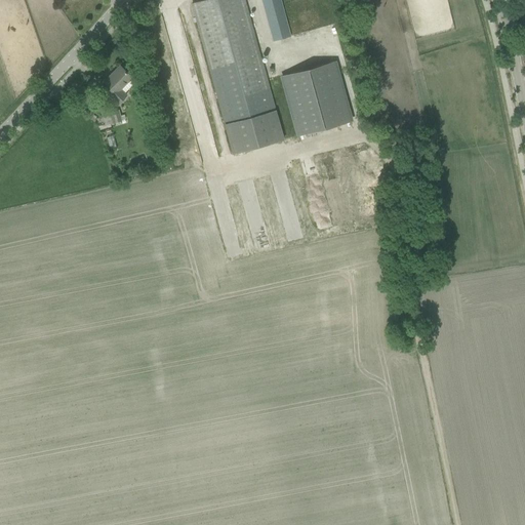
[(205,0),(192,4),(194,13),(232,154),(282,140),(244,0),(243,0),(205,0)]
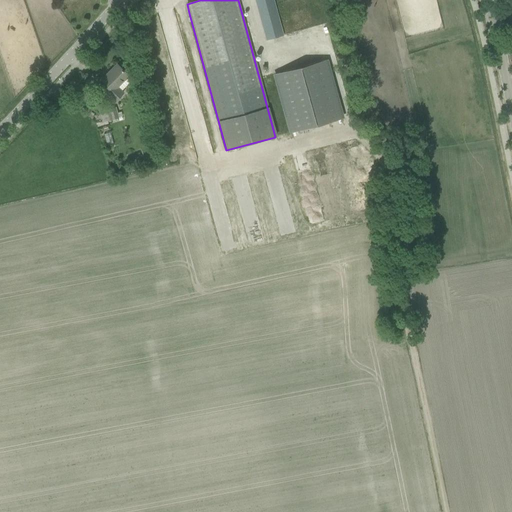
[(255,0),(266,40),(283,36),(272,0),(255,0)]
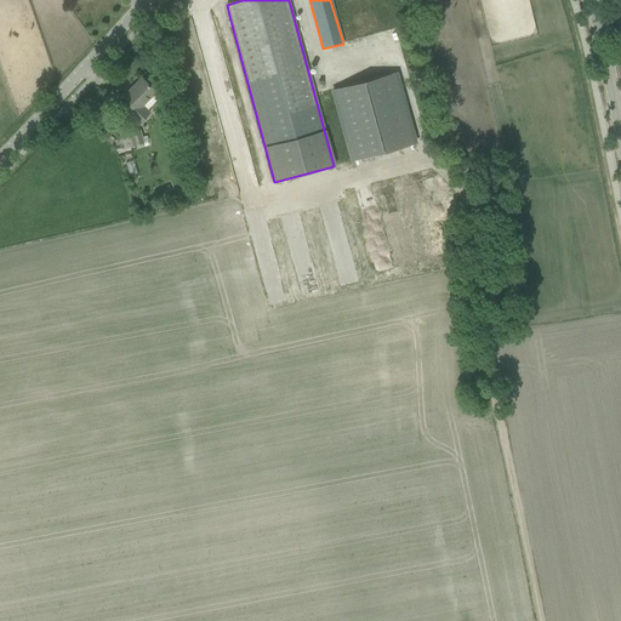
[(394,73),(334,90),(353,160),(414,143),(394,73)]
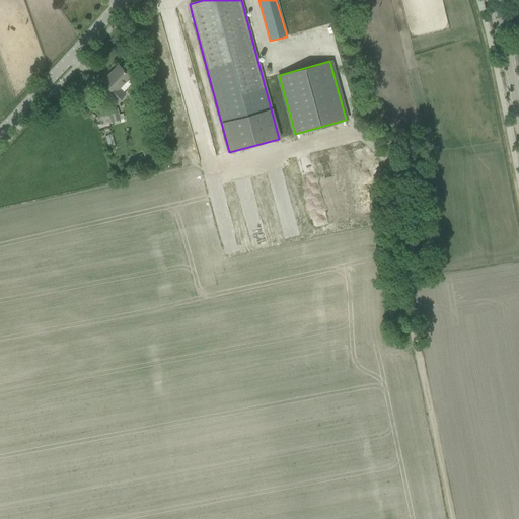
[(112,89),(105,95),(103,92),(102,93),(115,104),(125,93),(119,88),(130,76),(118,65),(102,81),(112,89)]
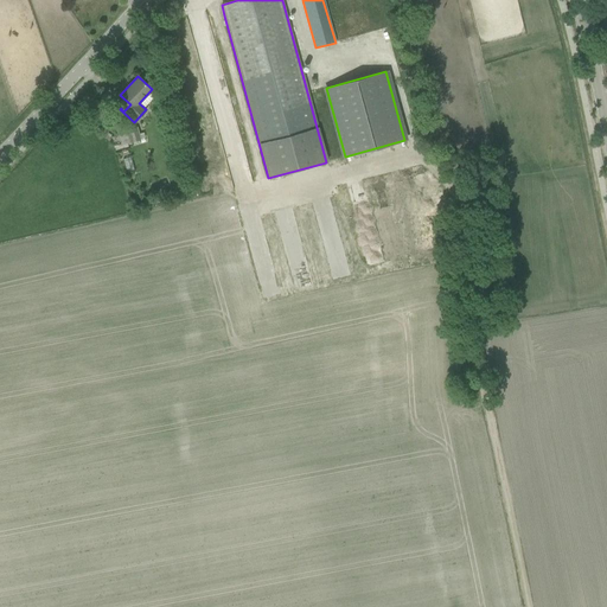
[(119,132),(122,145),(140,140),(136,127),(119,132)]
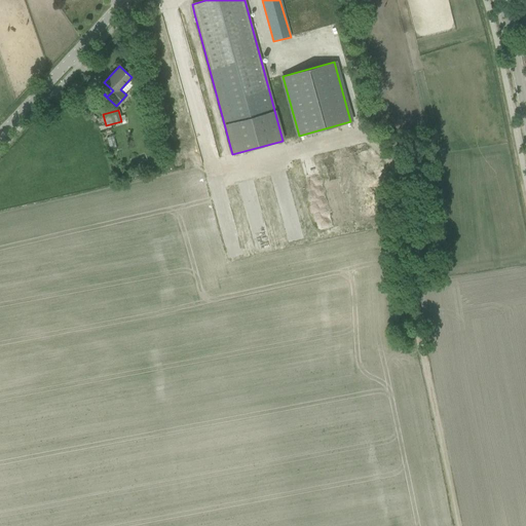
All buildings are outlined.
